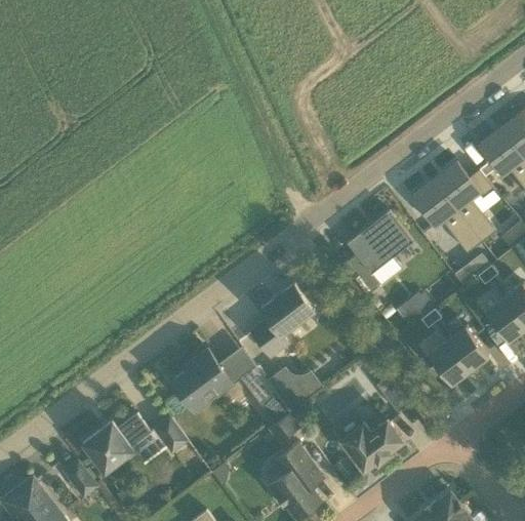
[(524,111),(524,110),(500,127),(524,159),(524,111)]
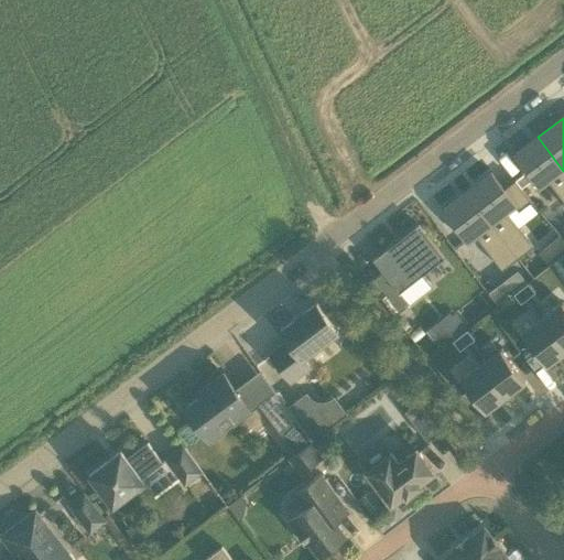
[(563,171),(538,137),(512,157),(527,174),(532,182),(540,192),(550,185),(563,203),(563,171)]
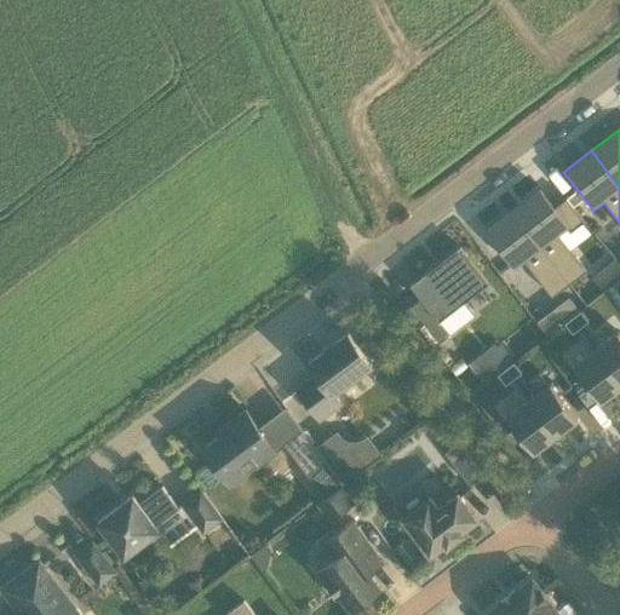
[(560,237),(567,231),(569,235),(584,224),(573,210),(567,201),(555,210),(540,190),(512,212),(569,286),(586,272),(560,237)]
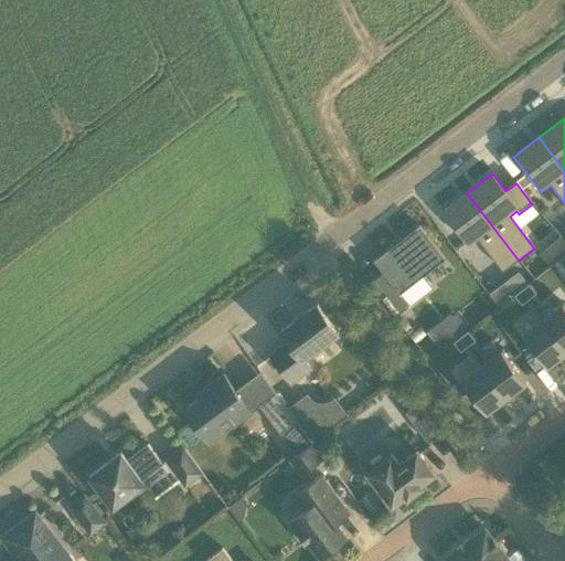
[(522,191),(533,182),(528,175),(516,183),(522,191)]
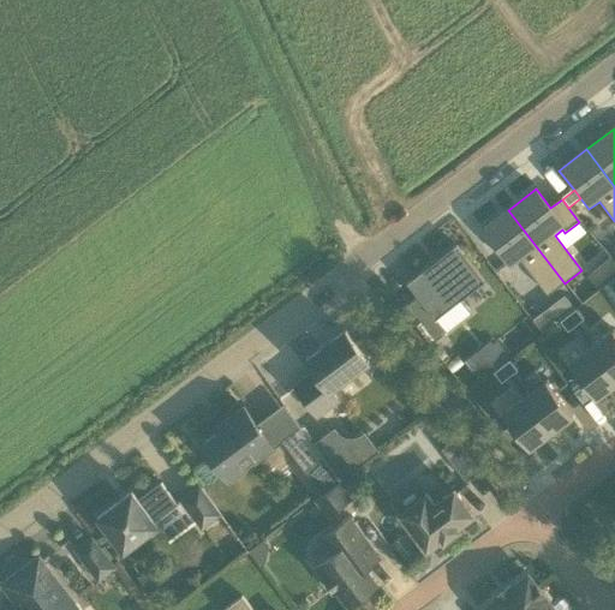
[(548,297),(565,283),(508,210),(481,231),(495,250),(502,258),(511,269),(520,262),(548,297)]
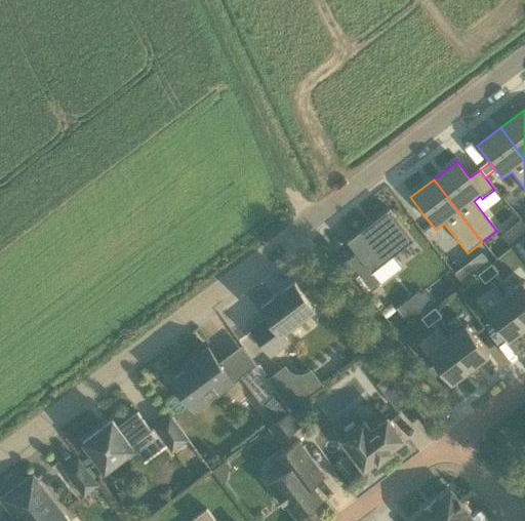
[(413,239),(390,209),(353,238),(361,249),(350,257),(371,286),(384,277),(376,267),(413,239)]
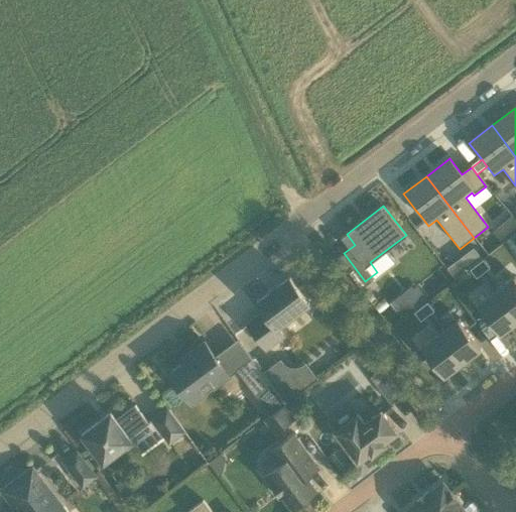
[(515,226),(511,220),(493,234),(501,246),(515,234),(515,226)]
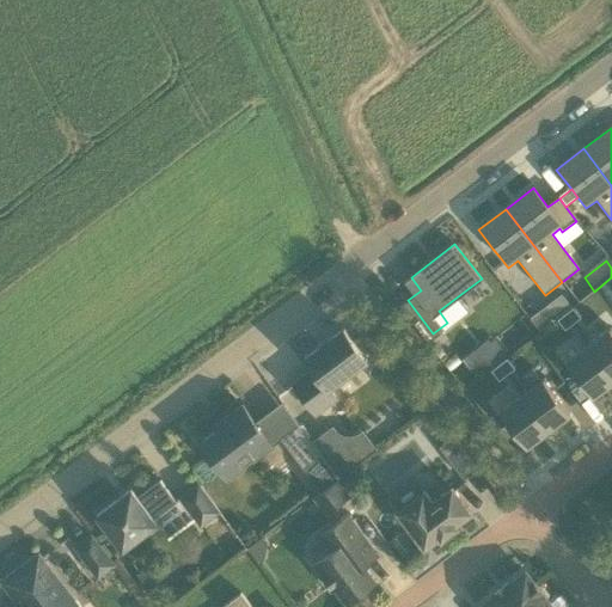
[(565,317),(573,326),(581,320),(574,310),(565,317)]
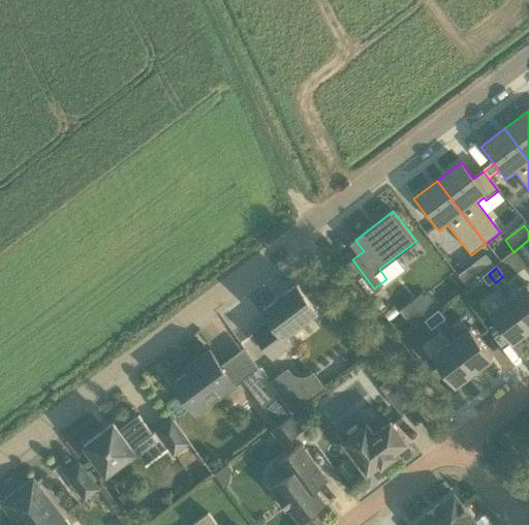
[(489,274),(480,279),(488,288),(495,282),(489,274)]
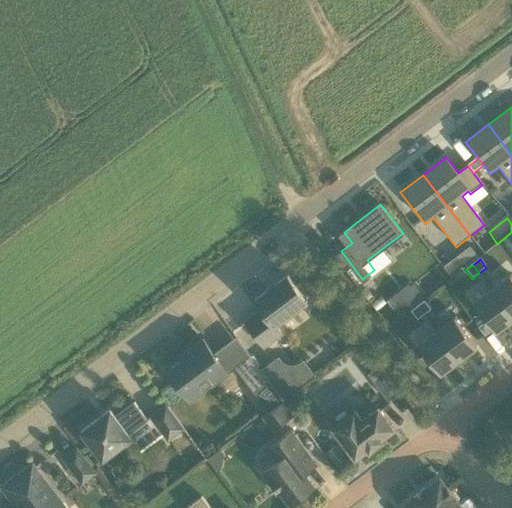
[(492,290),(511,316),(511,278),(510,276),(492,290)]
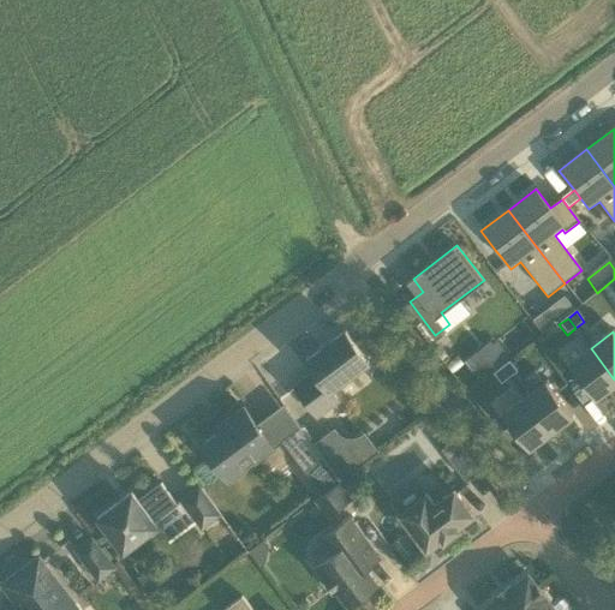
[(316,419),(338,404),(330,393),(369,364),(345,334),(305,364),(315,376),(294,390),(316,419)]
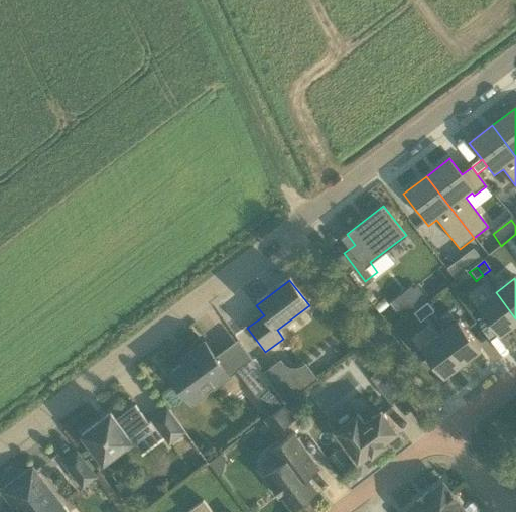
[(411,292),(395,305),(405,318),(408,315),(422,305),(411,292)]
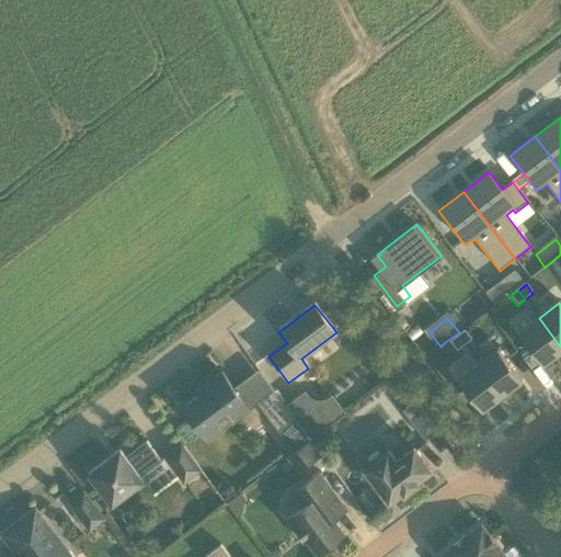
[(519,333),(544,366),(560,352),(560,347),(539,318),(519,333)]
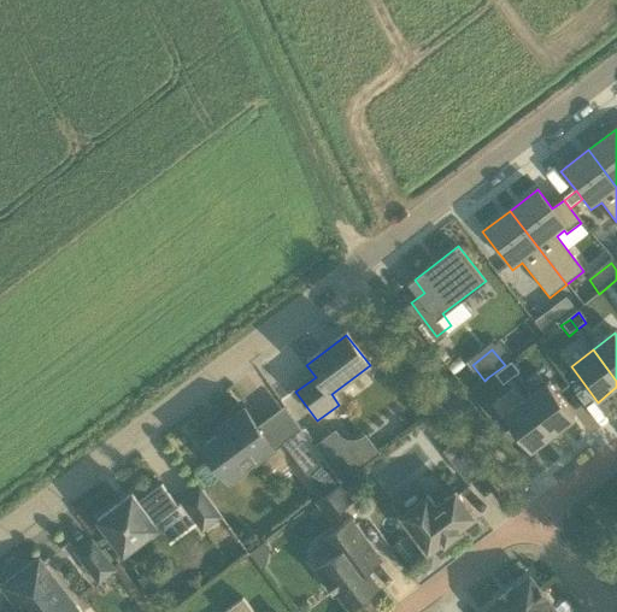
[(511,364),(503,370),(511,381),(519,374),(511,364)]
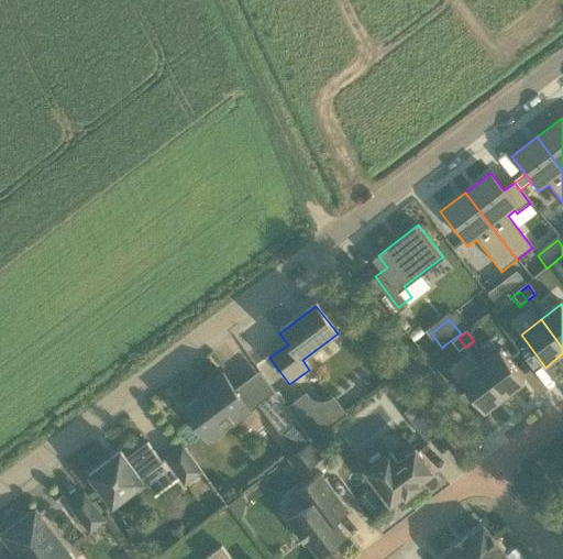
[(459,338),(451,343),(459,353),(466,348),(459,338)]
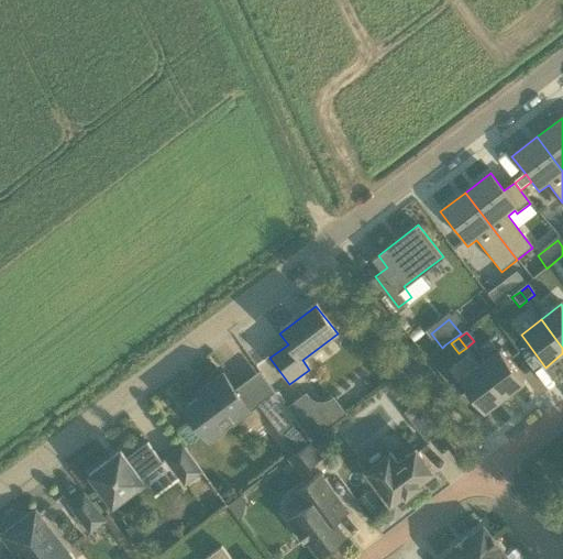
[(500,351),(481,365),(505,398),(525,383),(500,351)]
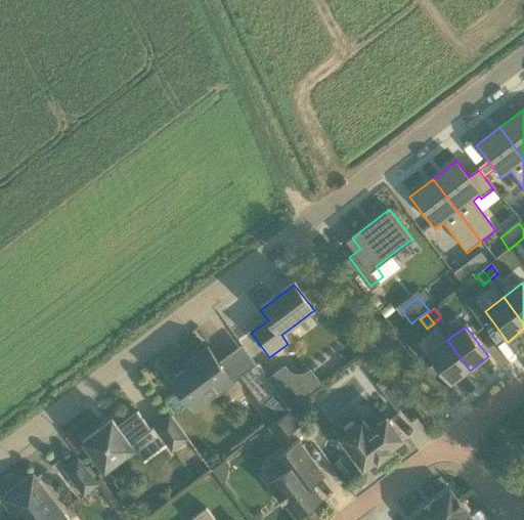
[(428,354),(450,385),(470,371),(447,340),(428,354)]
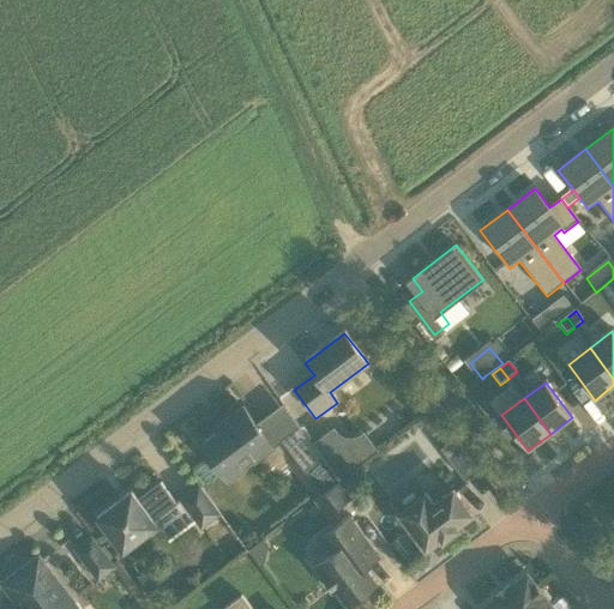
[(228,484),(274,451),(244,410),(224,423),(228,427),(218,434),(200,447),(228,484)]
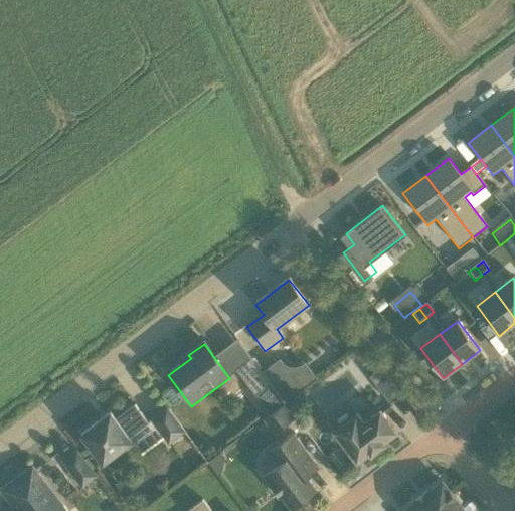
[(251,360),(236,371),(236,372),(255,397),(271,386),(264,376),(251,360)]
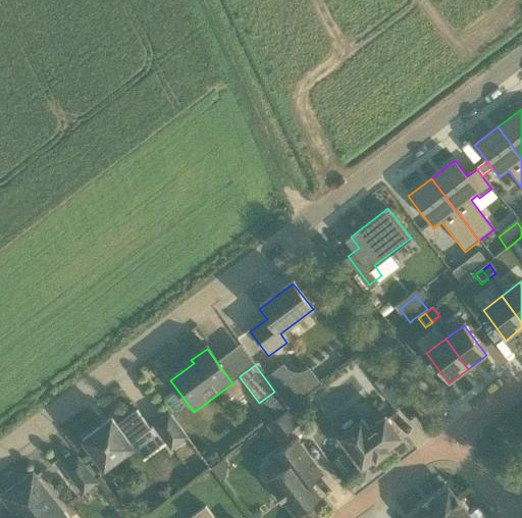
[(305,399),(283,369),(267,381),(274,392),(289,410),(305,399)]
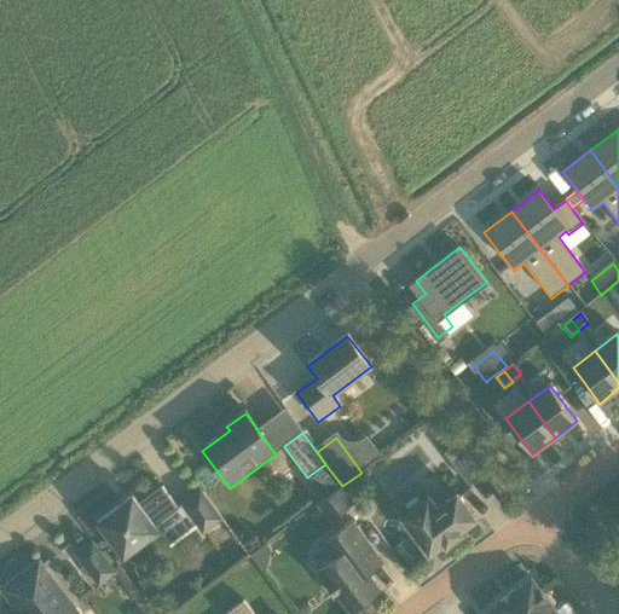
[(469,488),(482,478),(458,445),(444,456),(469,488)]
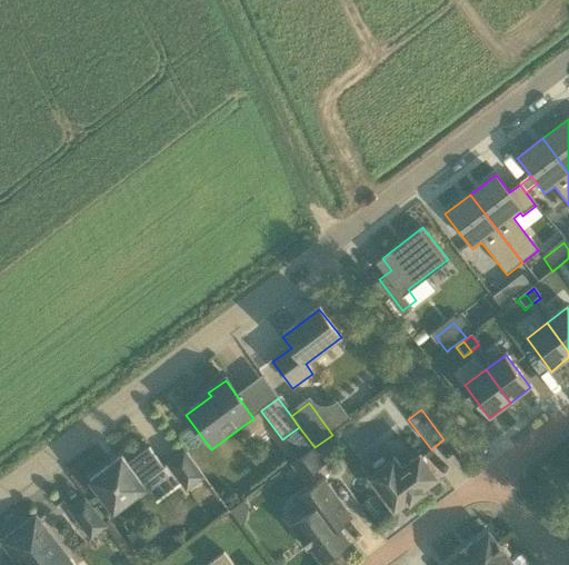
[(303,482),(327,464),(315,448),(291,466),(303,482)]
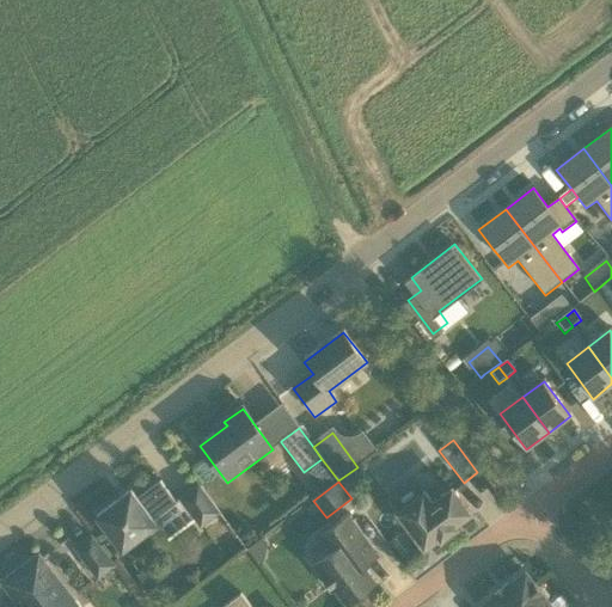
[(177,506),(160,483),(138,501),(132,492),(97,517),(123,553),(160,526),(155,521),(177,506)]
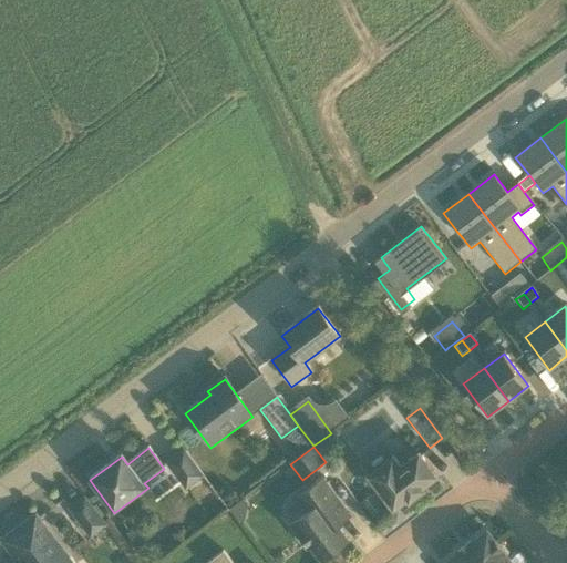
[(184,452),(167,464),(186,490),(203,478),(184,452)]
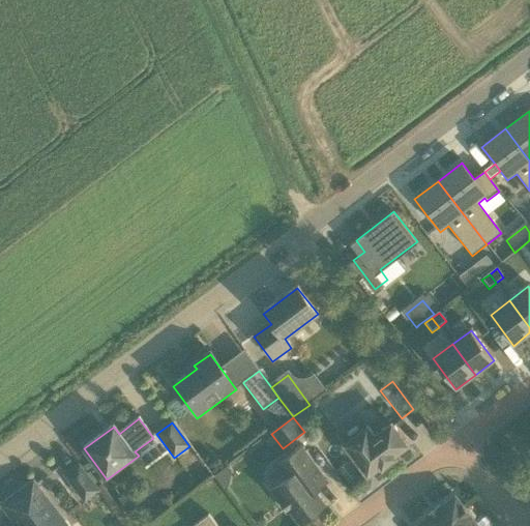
[(407,445),(391,425),(375,438),(366,428),(346,444),(344,442),(343,443),(367,475),(381,466),(382,468),(395,458),(394,456),(407,445)]
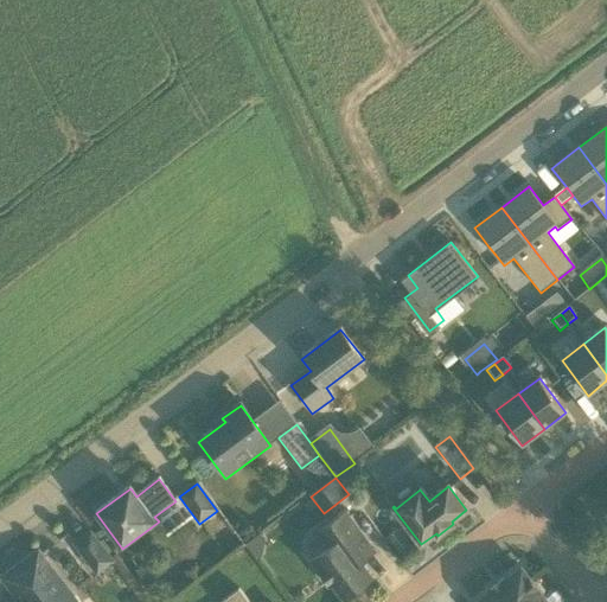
[(346,601),(374,581),(362,564),(363,564),(362,563),(360,563),(352,552),(366,543),(344,513),(327,526),(328,527),(330,526),(340,540),(310,563),(328,589),(333,586),(344,601),(346,601)]
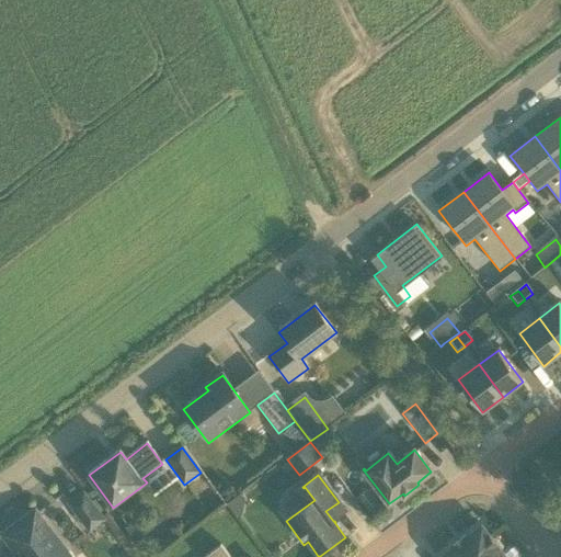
[(90,532),(103,521),(84,495),(70,506),(90,532)]
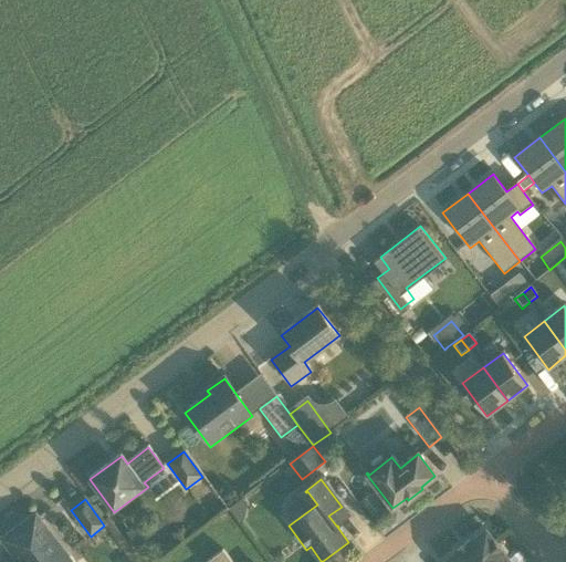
[(66,561),(35,520),(6,542),(20,561),(66,561)]
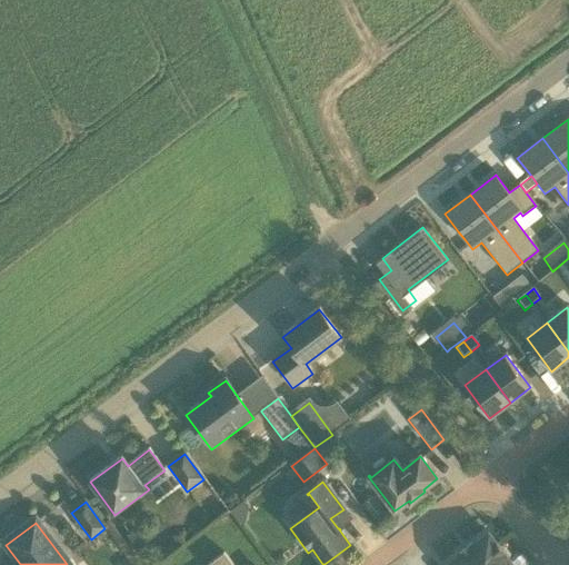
[(510,564),(489,535),(473,547),(471,545),(458,555),(460,557),(451,564),(510,564)]
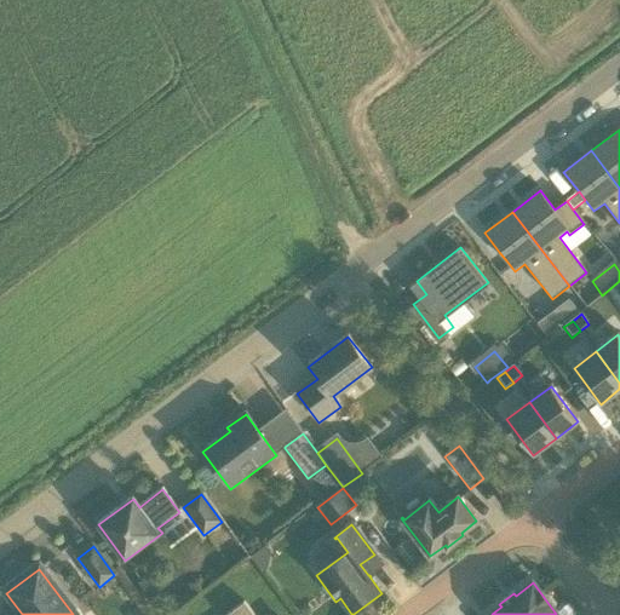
[(252,614),(245,604),(231,614),(252,614)]
